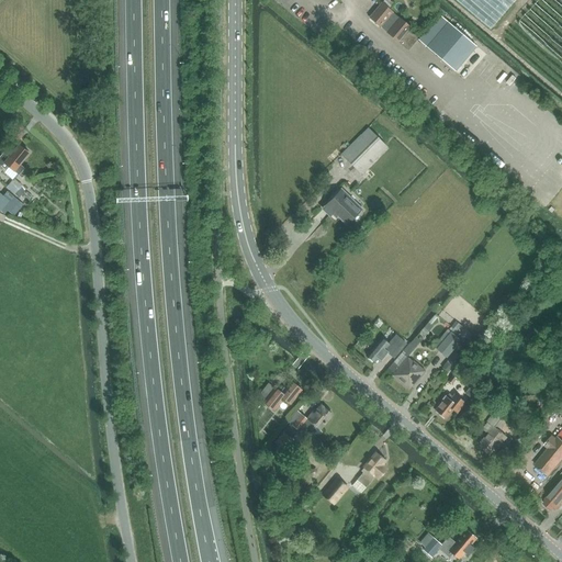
[(382,3),(370,18),(385,31),(385,30),(391,23),(386,20),(393,12),(382,3)]
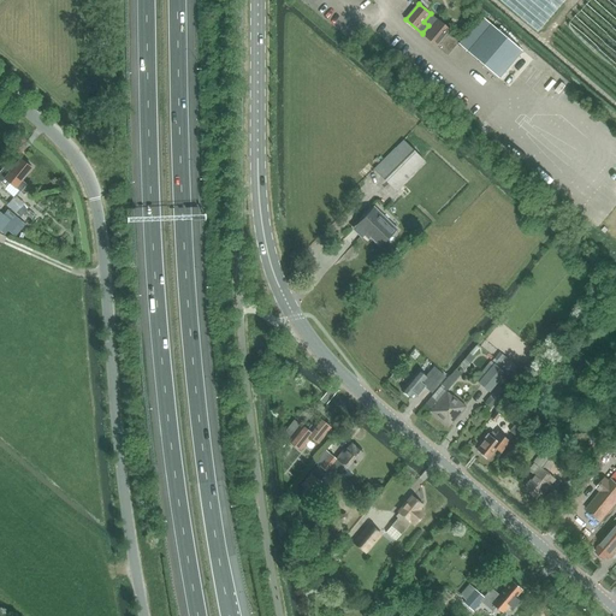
[(428,25),(422,33),(437,46),(449,55),(457,45),(461,40),(449,30),(443,24),(431,13),(424,22),(428,25)]
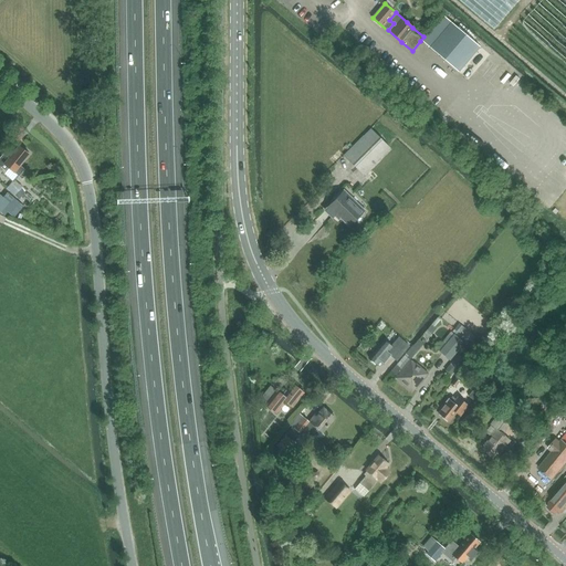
[(423,37),(420,41),(458,72),(480,46),(442,16),(423,37)]
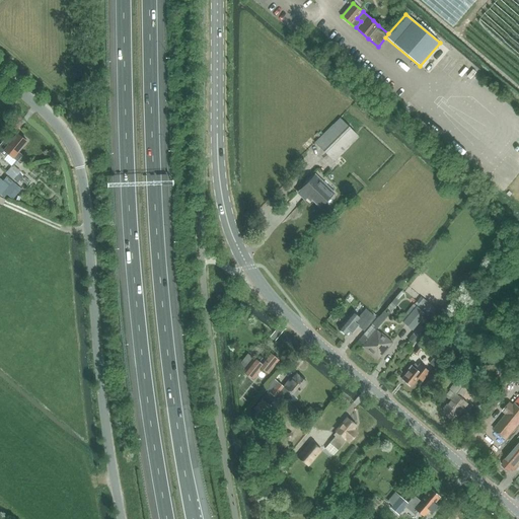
[(340,119),(315,143),(334,160),(358,136),(340,119)]
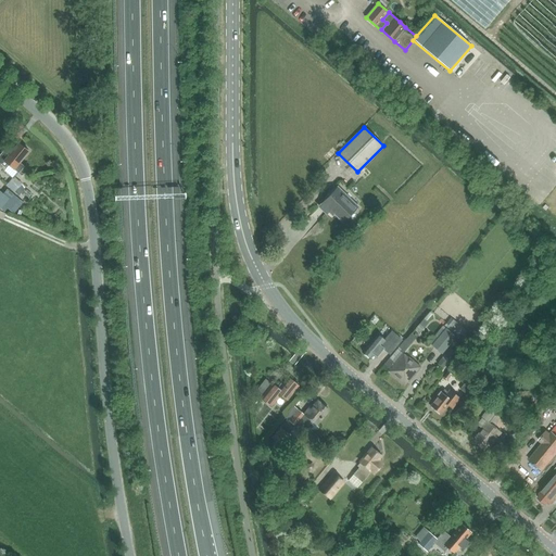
[(3,151),(0,154),(0,164),(4,167),(7,164),(19,174),(24,166),(19,163),(28,152),(19,143),(9,155),(3,151)]
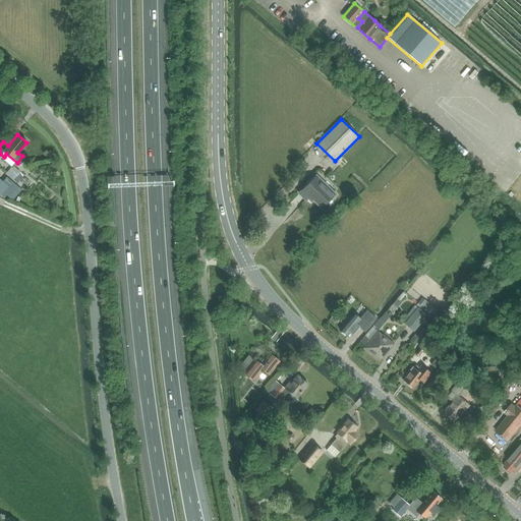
[(340,164),(332,166),(335,176),(343,174),(340,164)]
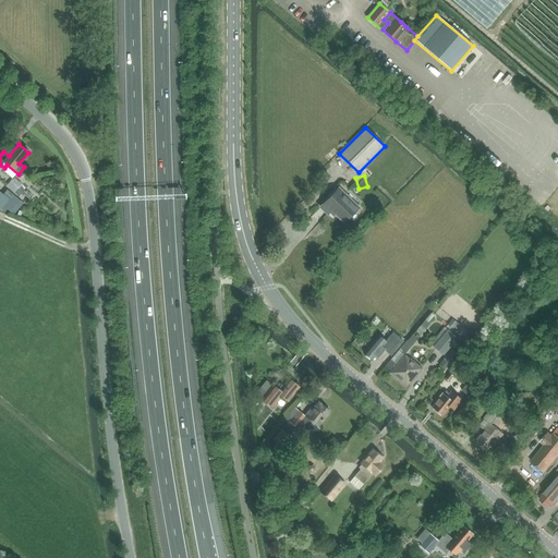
[(343,222),(356,209),(344,197),(347,195),(339,189),(320,207),(327,215),(331,210),(343,222)]
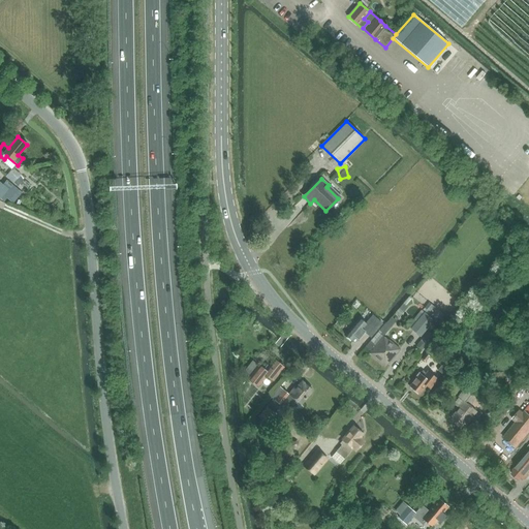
[(0,197),(1,199),(2,198),(9,190),(12,185),(6,180),(2,185),(0,182),(0,197)]
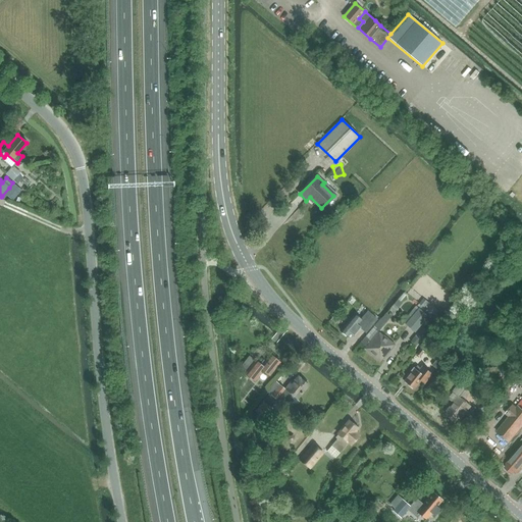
[(504,177),(501,181),(509,187),(511,181),(504,177)]
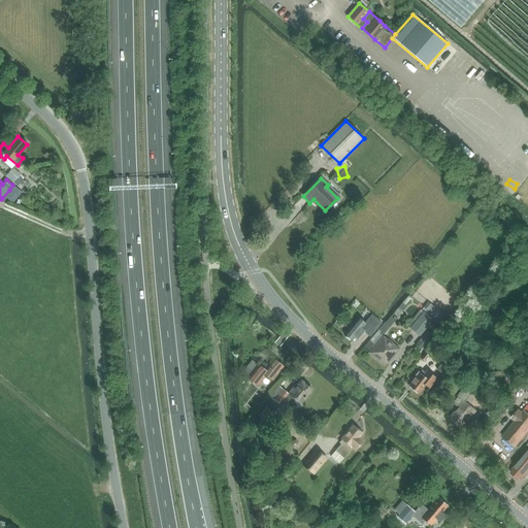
[(425,304),(437,316),(443,307),(431,297),(425,304)]
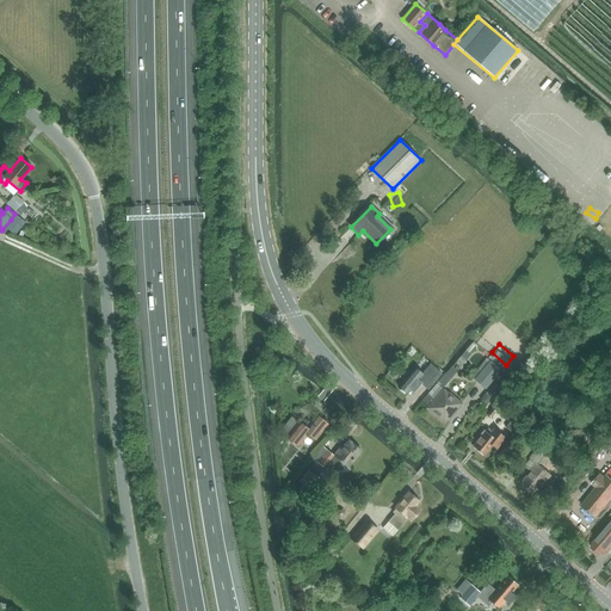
[(491,360),(475,380),(486,389),(501,370),(491,360)]
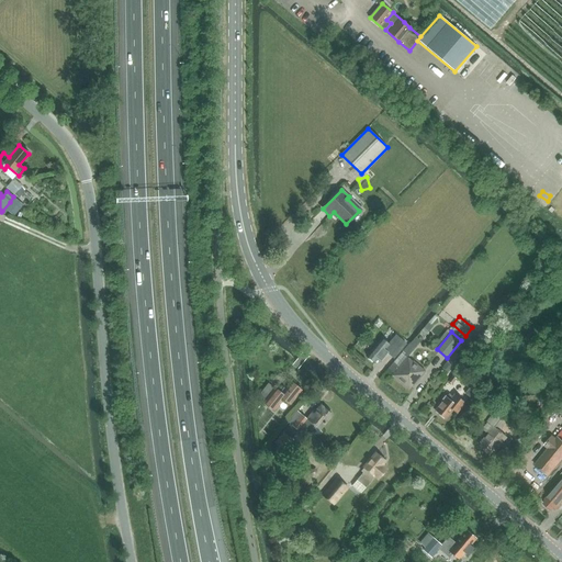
[(382,338),(367,356),(374,362),(377,360),(378,359),(381,361),(388,352),(394,358),(406,344),(395,335),(389,344),(382,338)]
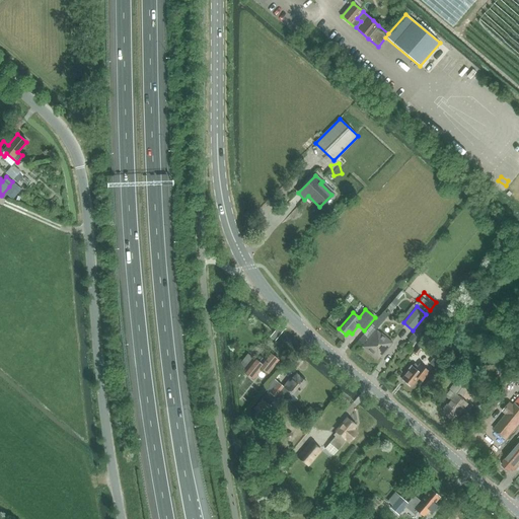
[(392,343),(381,334),(381,335),(376,330),(388,315),(380,310),(370,325),(371,326),(359,341),(364,345),(362,347),(378,360),(392,343)]
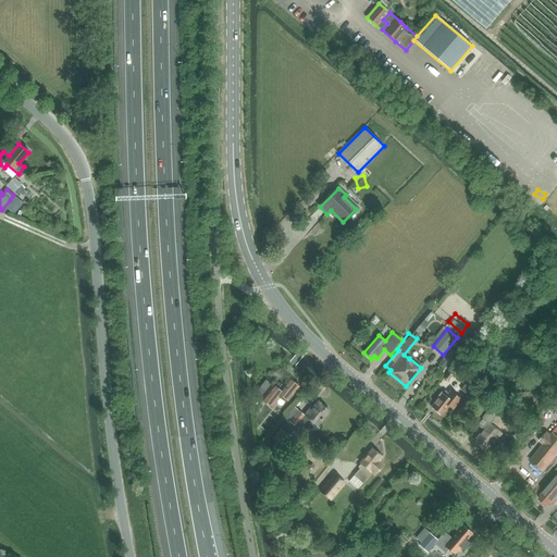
[(448,381),(454,375),(449,371),(445,378),(448,381)]
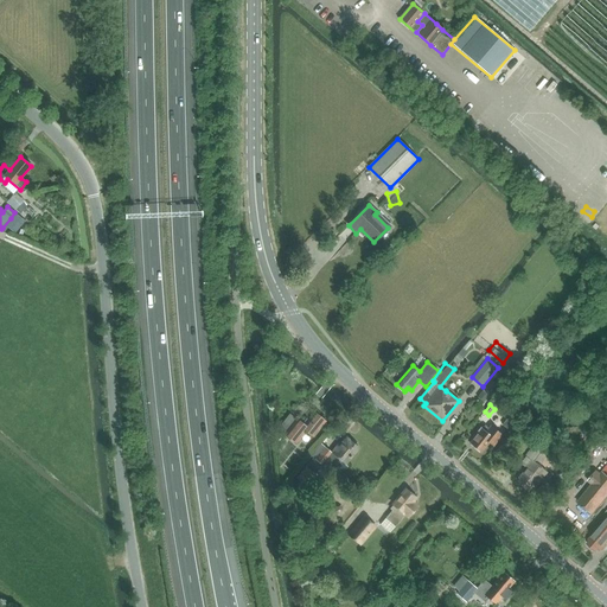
[(295,419),(282,435),(285,436),(295,445),(306,432),(313,438),(326,421),(315,413),(308,420),(307,419),(302,423),(295,419)]
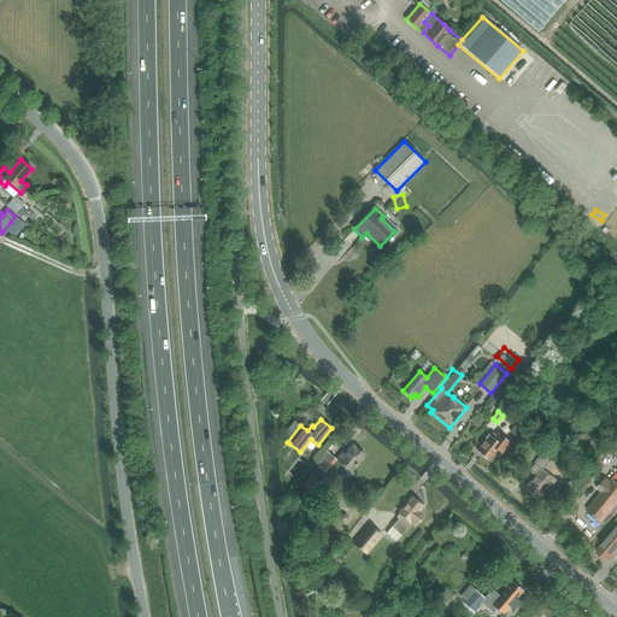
[(497,435),(493,432),(489,436),(488,435),(481,444),(482,445),(477,451),(489,460),(498,450),(501,453),(511,442),(499,433),(497,435)]
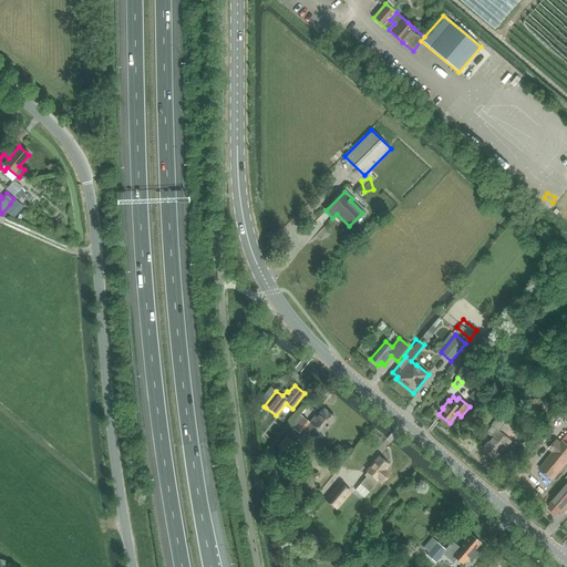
[(322,434),(334,420),(325,411),(320,415),(318,413),(310,423),(305,419),(297,429),(299,430),(297,432),(294,429),(278,447),(284,452),(292,442),(294,443),(302,433),(311,441),(315,436),(313,434),(317,430),(322,434)]
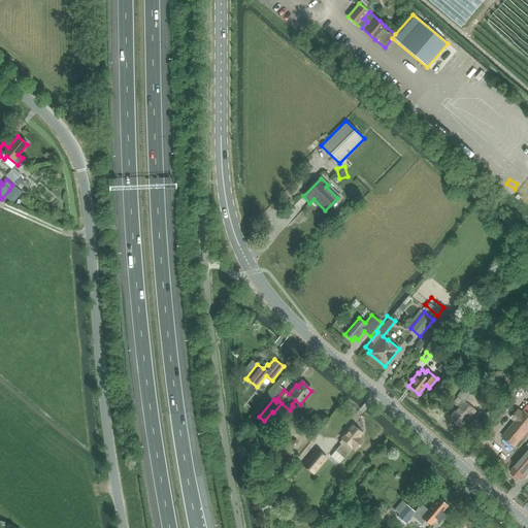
[(471,400),(473,397),(465,389),(454,402),(459,407),(452,416),(454,417),(452,420),(458,425),(460,423),(463,425),(474,410),(466,404),(470,400),(471,400)]
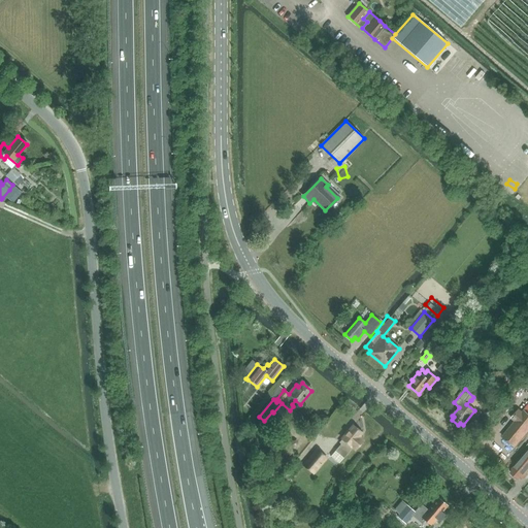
[(515,422),(502,436),(516,447),(527,430),(527,404),(522,413),(519,409),(512,419),(515,422)]
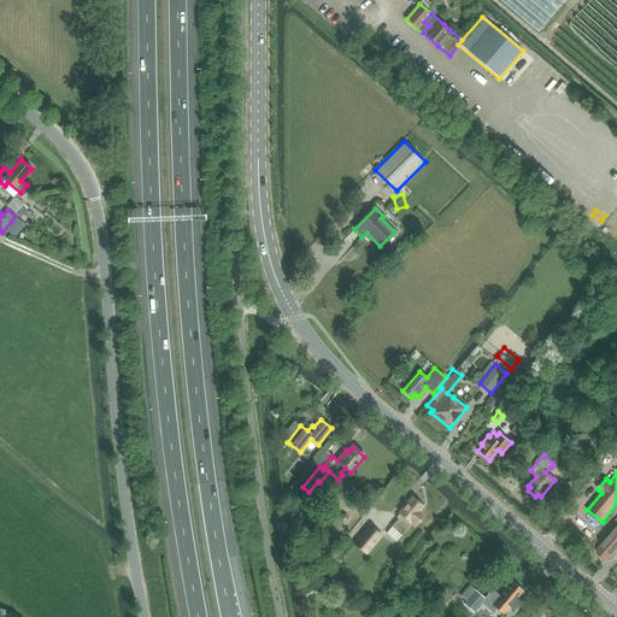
[(415,526),(424,515),(419,510),(423,506),(413,498),(400,513),(403,516),(387,534),(395,541),(411,523),(415,526)]
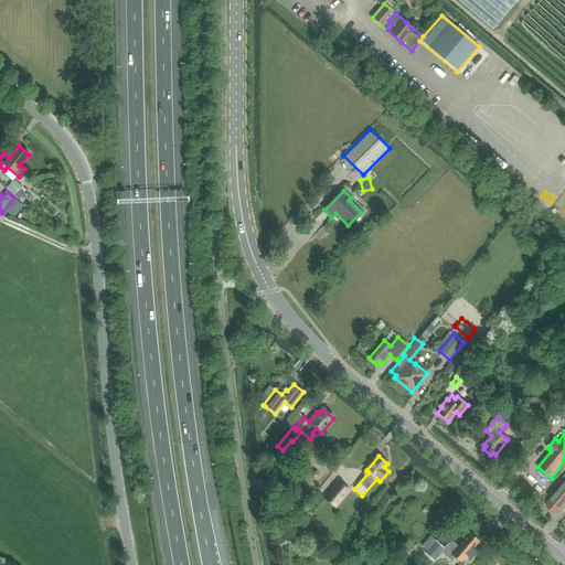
[(336,509),(350,490),(338,480),(323,499),(336,509)]
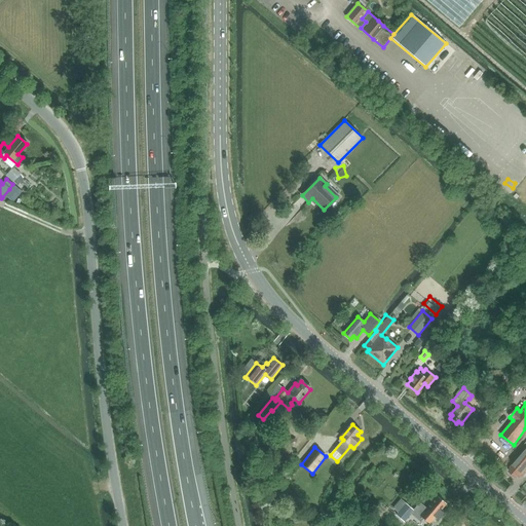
[(525,448),(510,467),(512,470),(510,472),(511,472),(511,474),(514,476),(516,476),(516,477),(518,475),(520,477),(525,470),(525,448)]
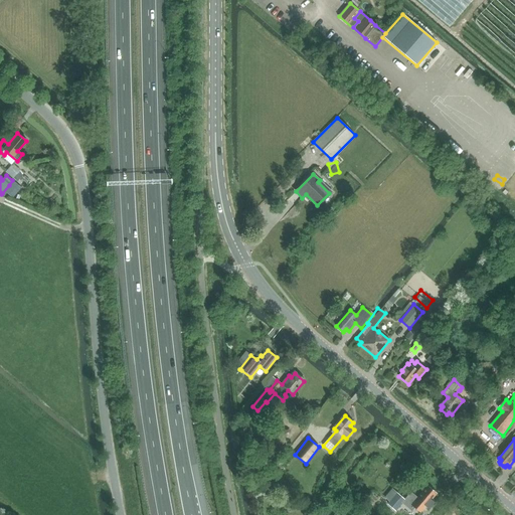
[(397,493),(388,504),(396,511),(403,503),(405,500),(415,508),(420,513),(425,506),(428,508),(434,502),(432,500),(435,496),(433,494),(435,491),(434,491),(434,490),(433,487),(430,487),(428,487),(427,486),(418,497),(411,492),(405,499),(397,493)]
